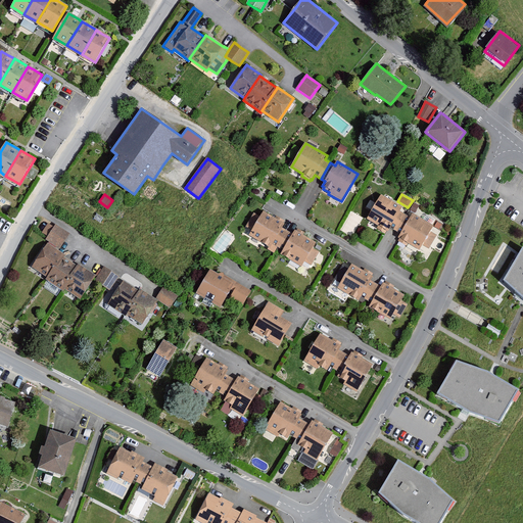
[(388,231),(390,228),(395,231),(405,215),(399,211),(402,207),(381,195),(367,219),(379,226),(378,229),(385,233),(386,230),(388,231)]
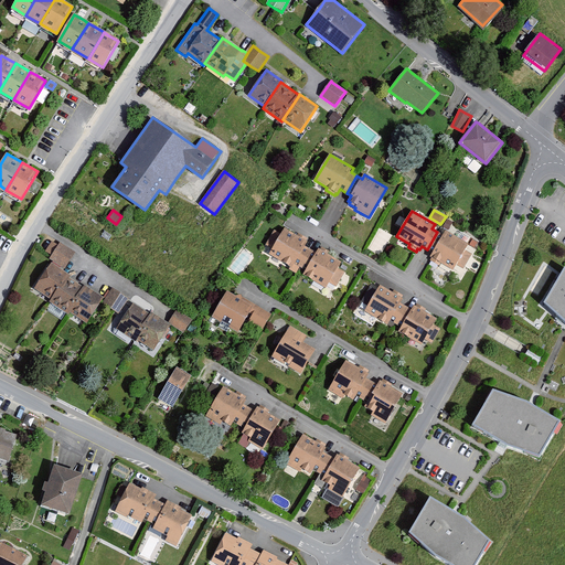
[(443,227),(448,230),(452,222),(447,219),(443,227)]
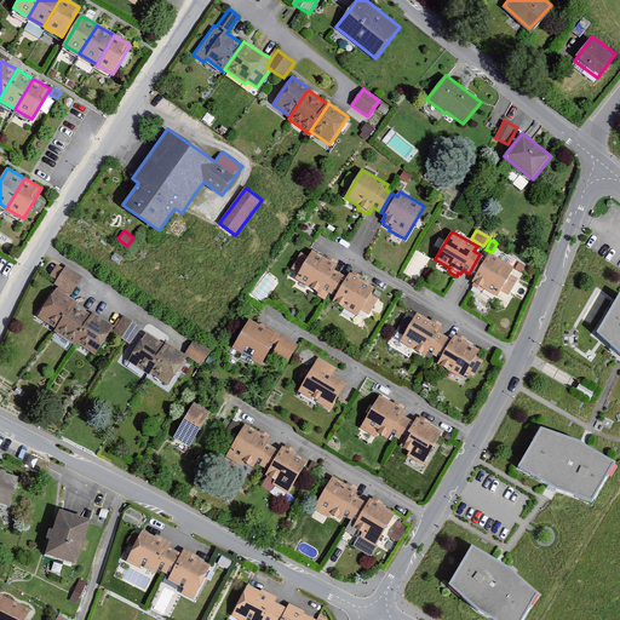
[(321,294),(323,290),(329,294),(342,274),(336,269),(338,265),(313,251),(309,258),(300,253),(292,269),(299,273),(296,279),(321,294)]
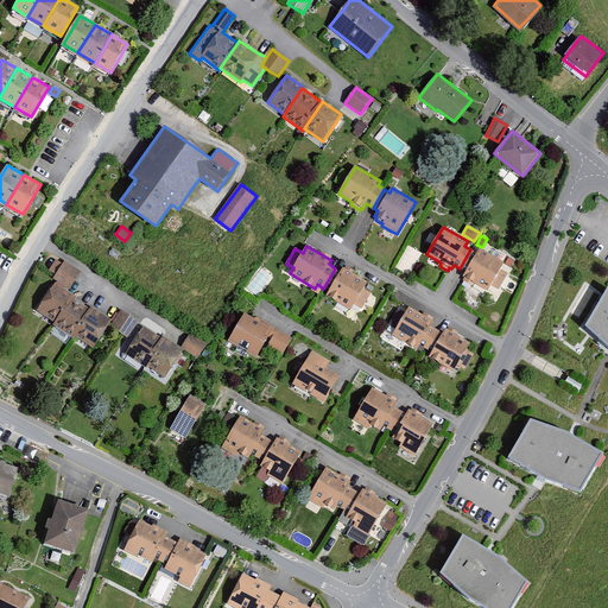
[(505,263),(480,248),(477,253),(470,249),(460,268),(464,272),(462,276),(464,277),(463,280),(473,285),(475,283),(488,290),(491,284),(499,290),(508,273),(501,270),(505,263)]
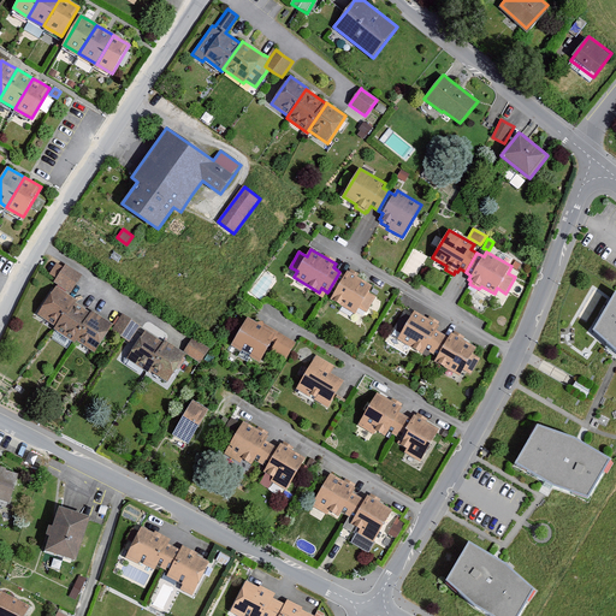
[(82,276),(65,265),(64,267),(57,262),(49,274),(55,278),(54,280),(53,282),(70,294),(82,276)]
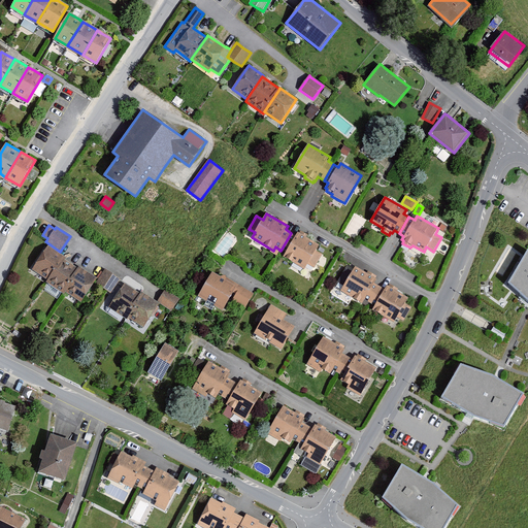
[(320,244),(298,232),(296,236),(291,233),(281,251),(285,253),(283,257),(304,269),(307,264),(315,268),(323,255),(317,251),(320,244)]
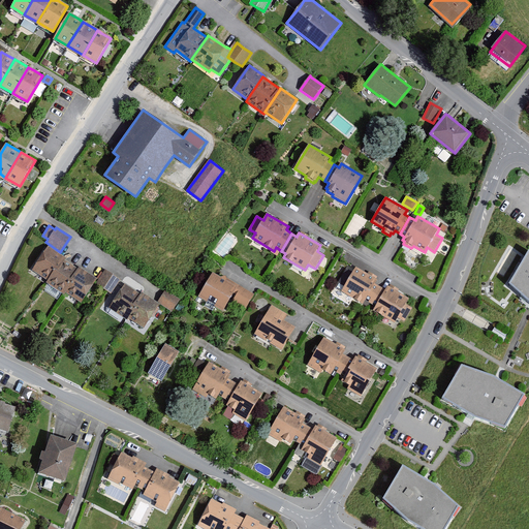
[(63,256),(48,246),(31,271),(48,281),(63,256)]
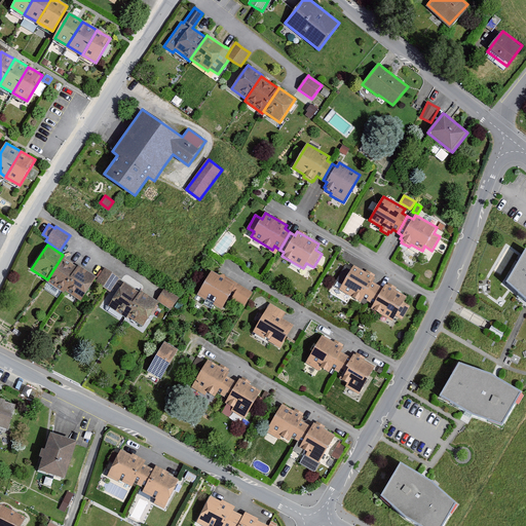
[(525,250),(506,283),(525,300),(525,250)]
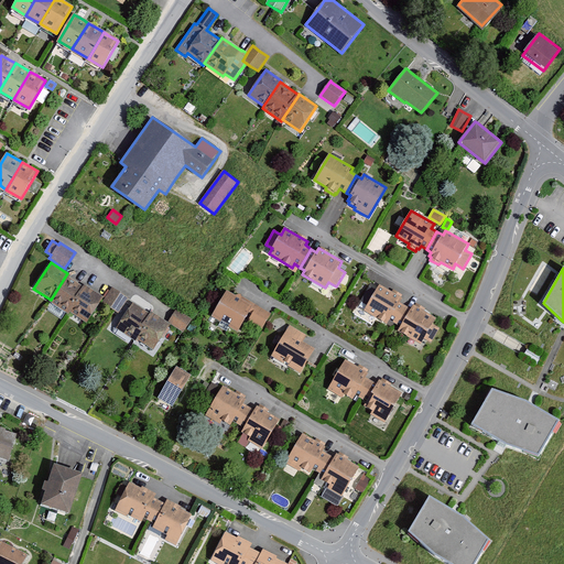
[(87,286),(67,273),(51,300),(49,302),(68,314),(69,312),(87,286)]
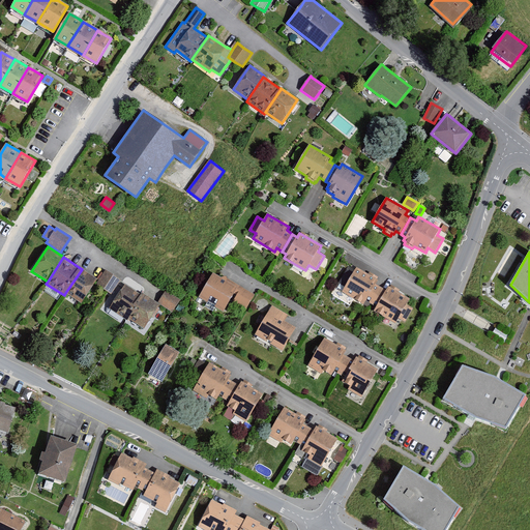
[(363,304),(366,300),(372,303),(381,288),(376,285),(379,280),(357,267),(343,292),(363,304)]
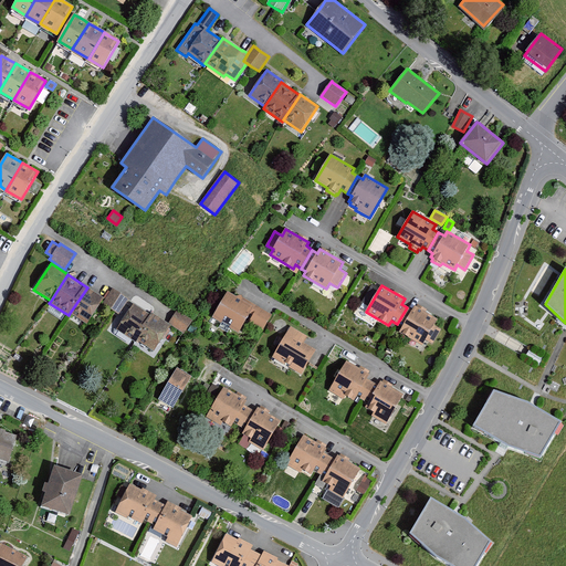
[(104,299),(87,287),(70,313),(87,324),(102,303),(104,299)]
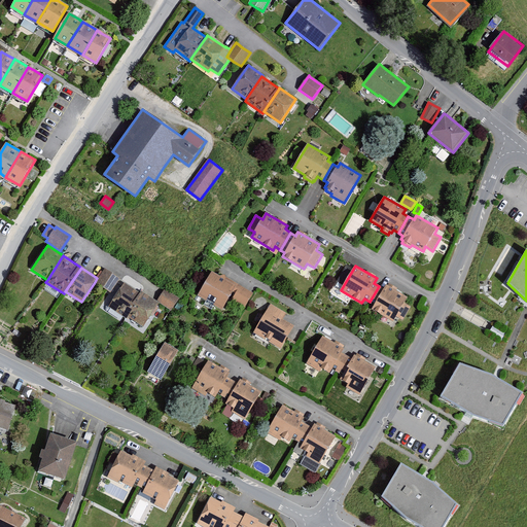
[(103,268),(97,278),(95,282),(111,293),(120,279),(103,268)]
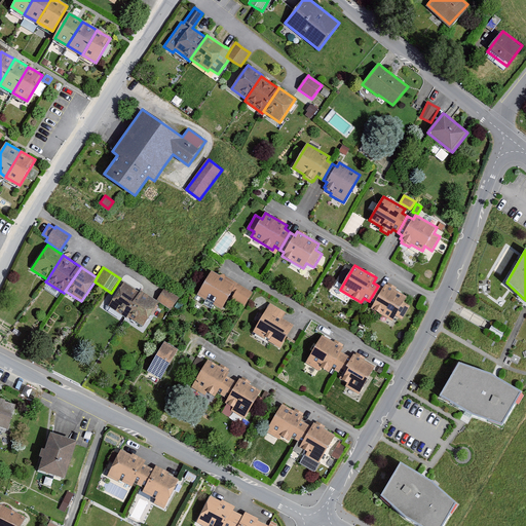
[(219,275),(212,270),(196,295),(222,310),(229,298),(245,307),(252,295),(226,279),(225,274),(219,275)]
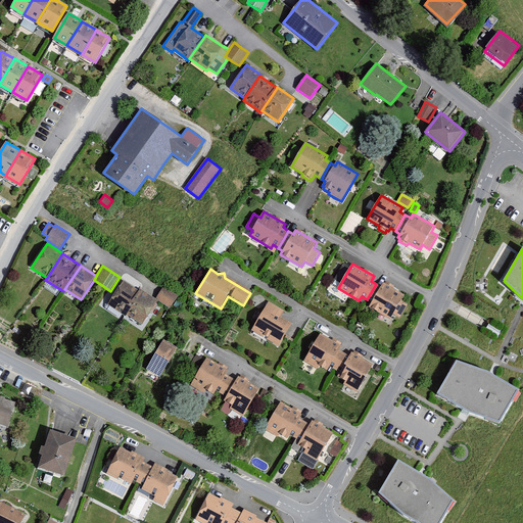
[(139,290),(124,280),(107,304),(126,317),(127,315),(134,303),(131,301),(139,290)]
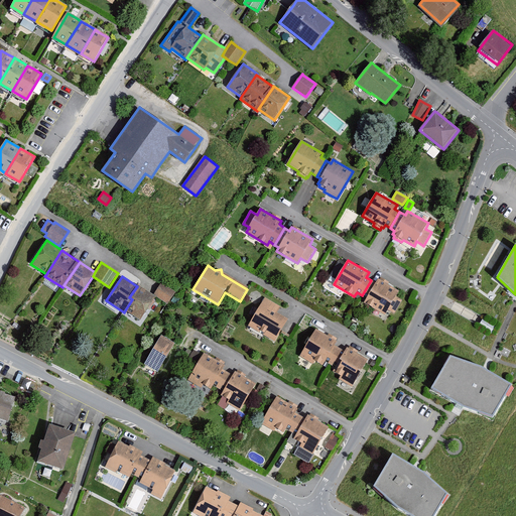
[(399,290),(378,278),(376,282),(371,280),(362,295),(367,298),(364,303),(385,314),(399,290)]
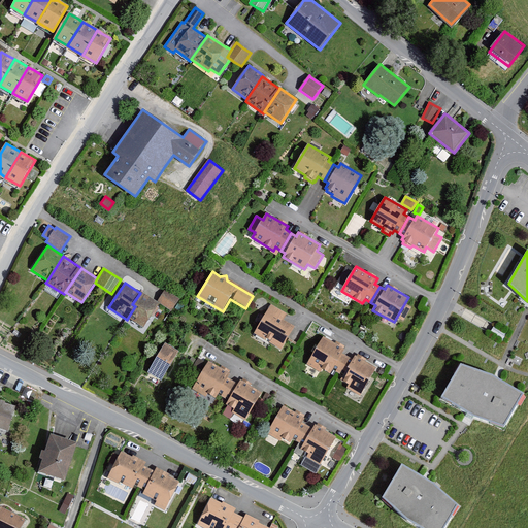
[(179,298),(165,289),(162,294),(157,302),(160,303),(171,311),(179,298)]
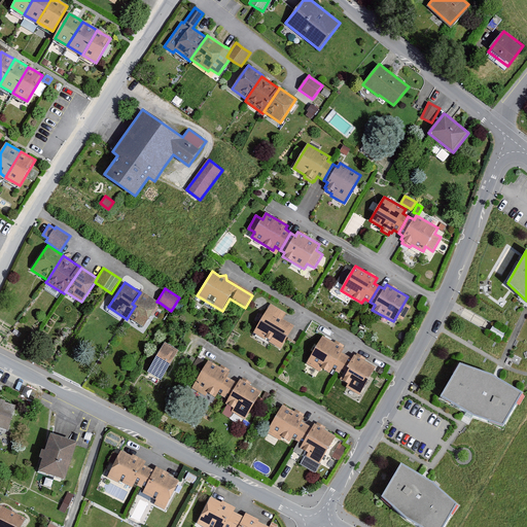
[(143,327),(160,303),(156,302),(141,290),(140,292),(132,304),(135,306),(128,317),(143,327)]
